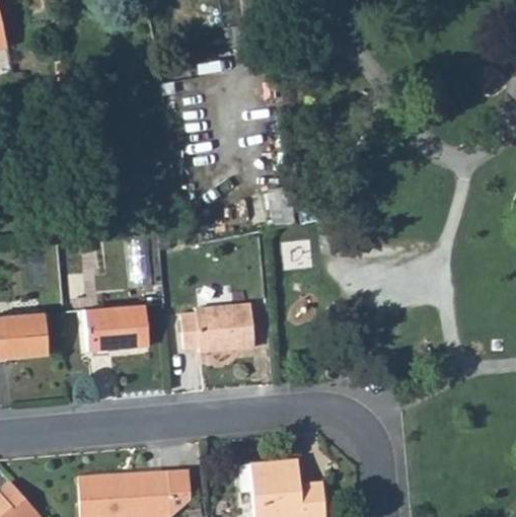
[(0,0),(0,69),(16,66),(1,0),(0,0)]
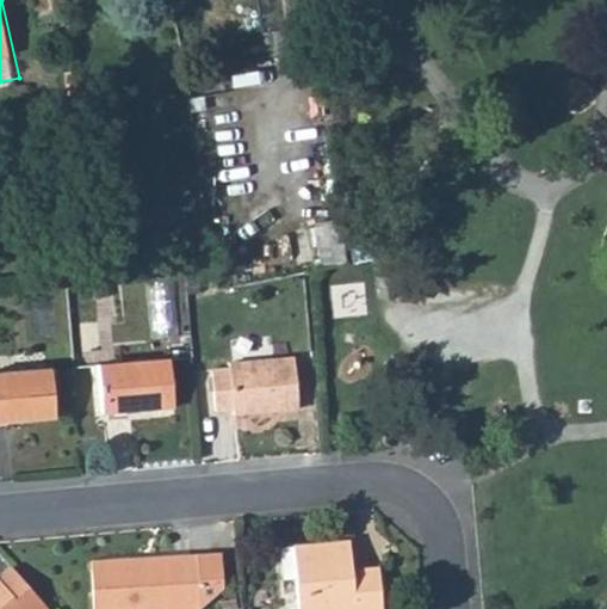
[(355,260),(372,257),(370,243),(353,245),(355,260)]
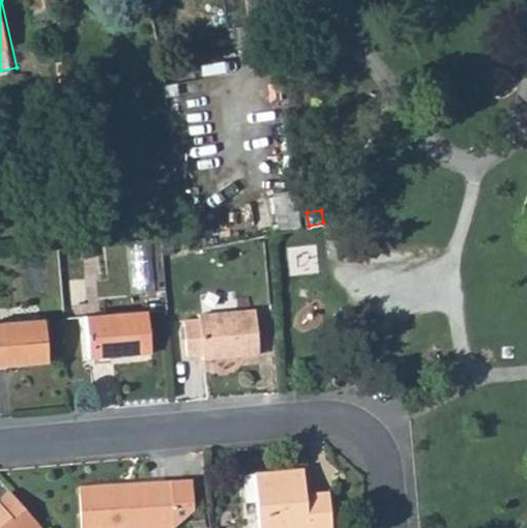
[(186,319),(202,318),(202,314),(201,308),(185,309),(186,319)]
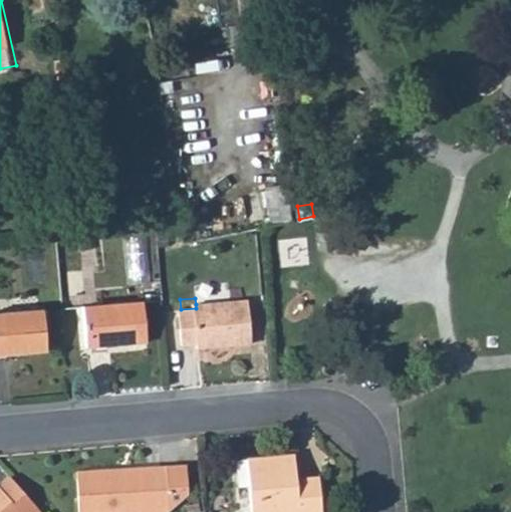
[(84,305),(88,345),(148,340),(145,300),(84,305)]
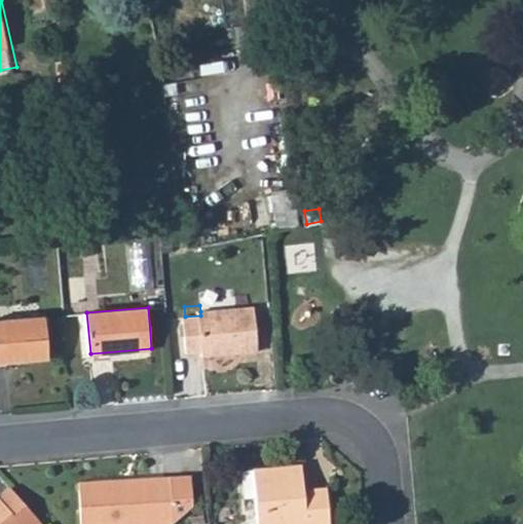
[(185,316),(189,352),(204,351),(204,353),(259,348),(255,307),(200,311),(200,315),(185,316)]
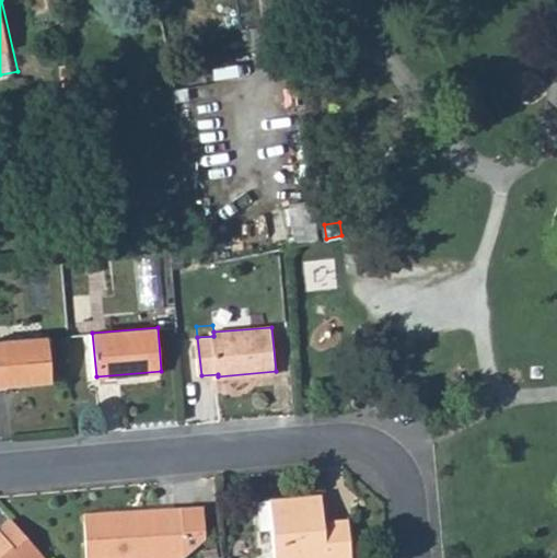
[(0,340),(0,385),(53,381),(50,336),(0,340)]
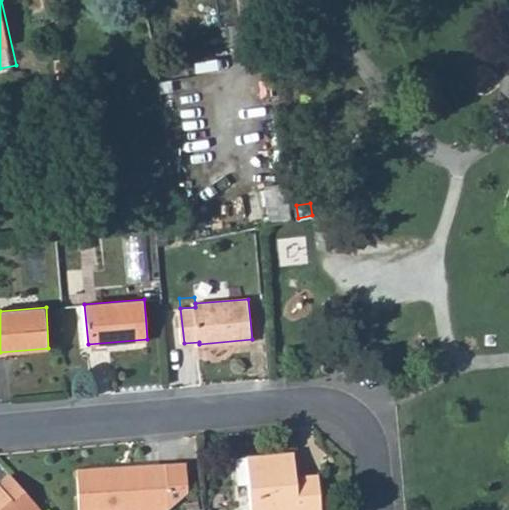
[(322,509),(319,475),(297,476),(294,452),(236,457),(239,483),(249,482),(251,509),(322,509)]
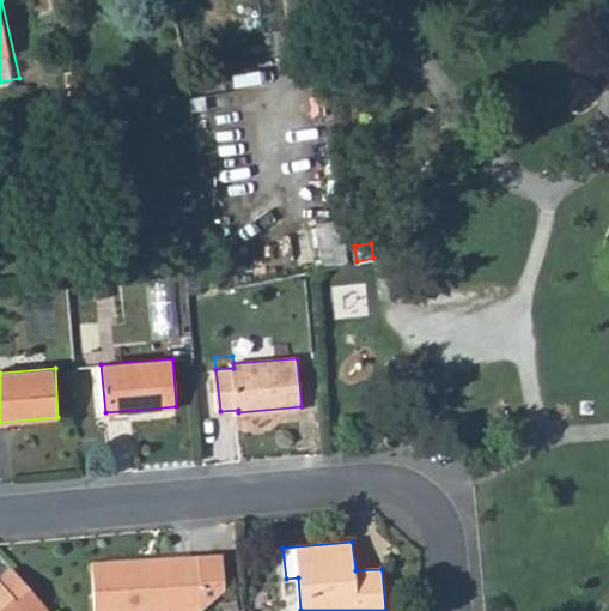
[(170,610),(201,609),(227,586),(225,555),(93,564),(97,610),(170,610)]
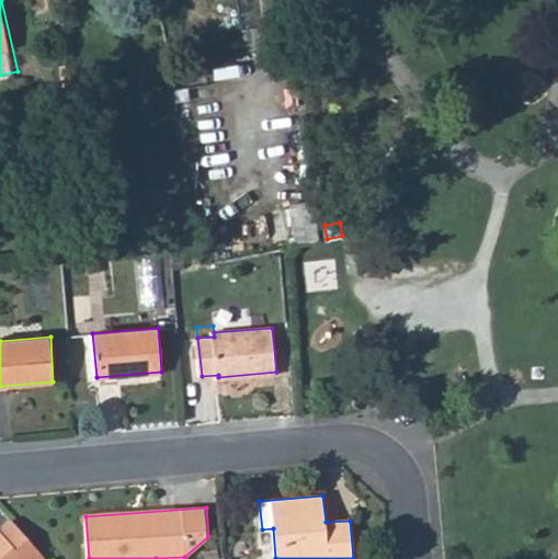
[(46,558),(13,520),(0,531),(0,558),(46,558)]
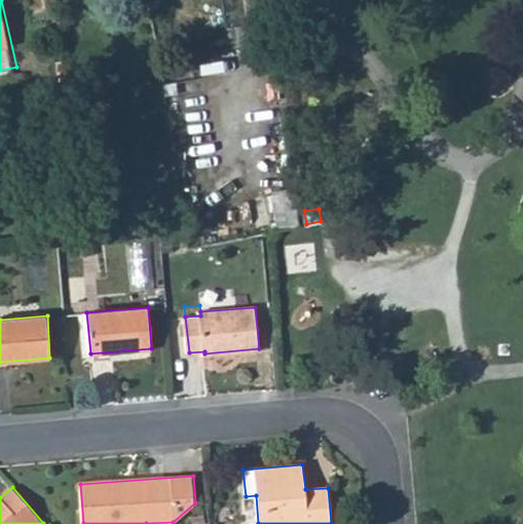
[(193,515),(193,523),(206,523),(204,514),(193,515)]
